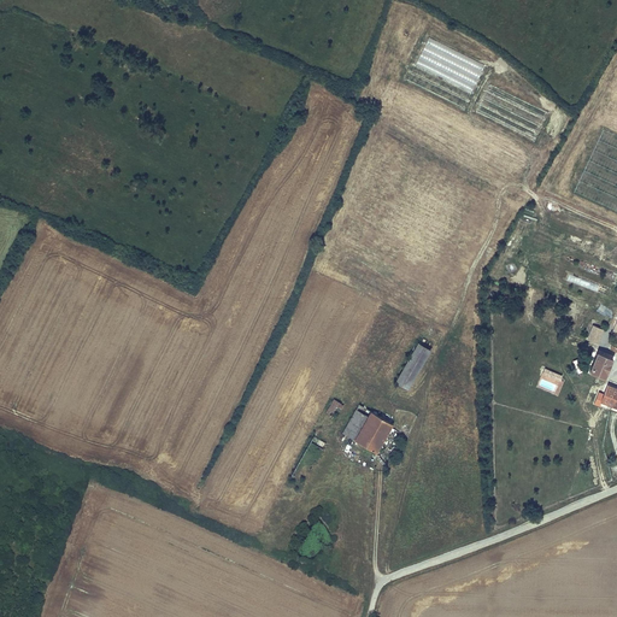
[(472,92),(485,63),(428,37),(415,66),(472,92)]
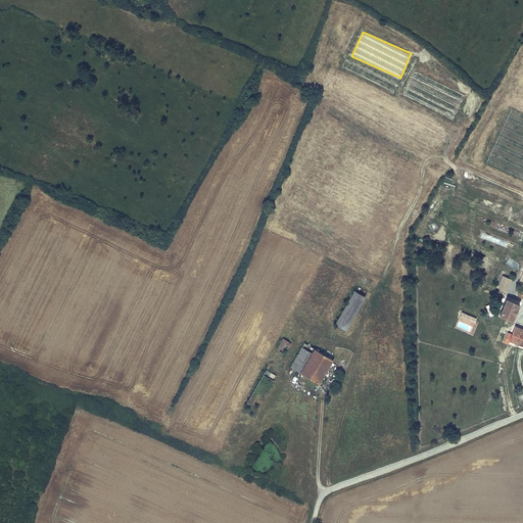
[(513,248),(515,243),(482,233),(480,238),(513,248)]
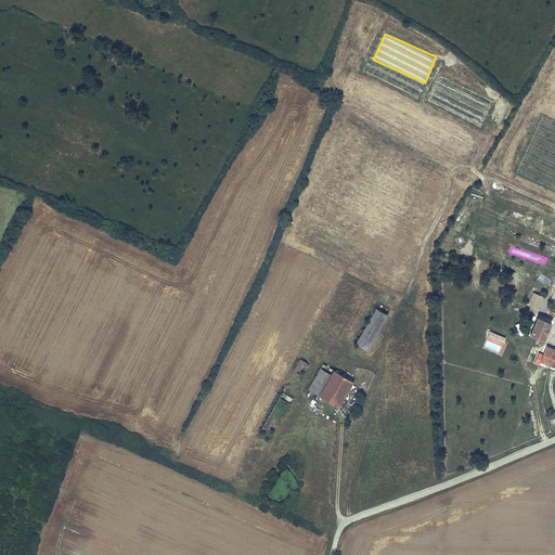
[(525,288),(530,278),(526,275),(520,286),(525,288)]
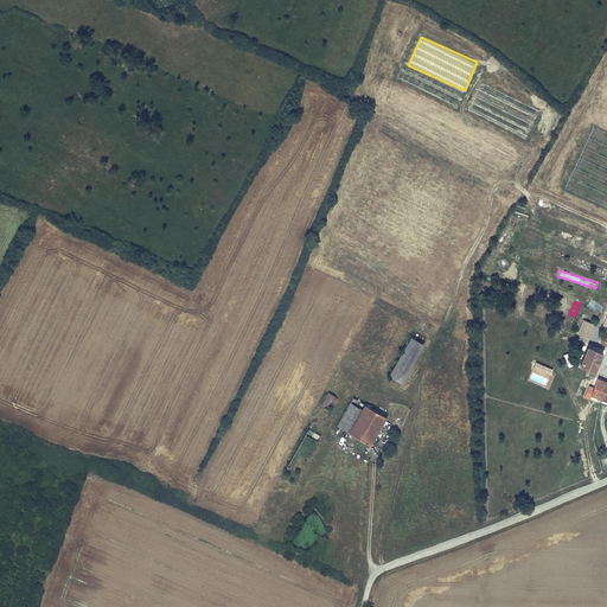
[(589,338),(594,325),(583,320),(579,334),(589,338)]
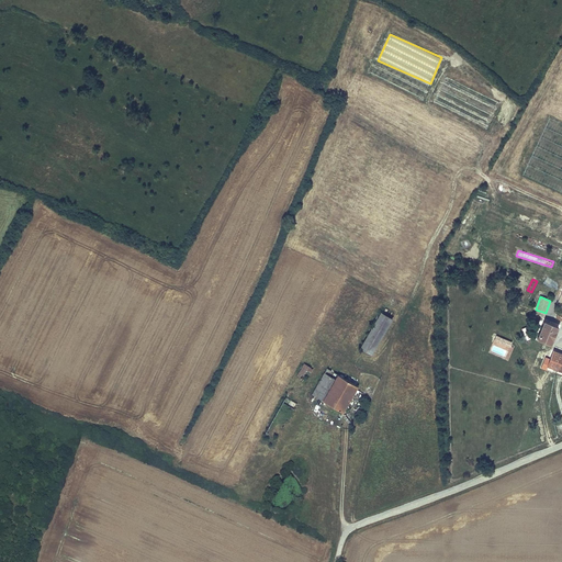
[(381,312),(360,347),(371,355),(392,318),(381,312)]
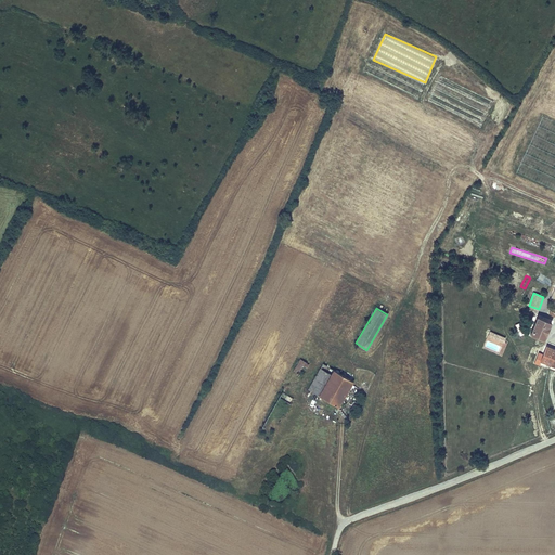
[(537,315),(529,334),(543,339),(551,321),(537,315)]
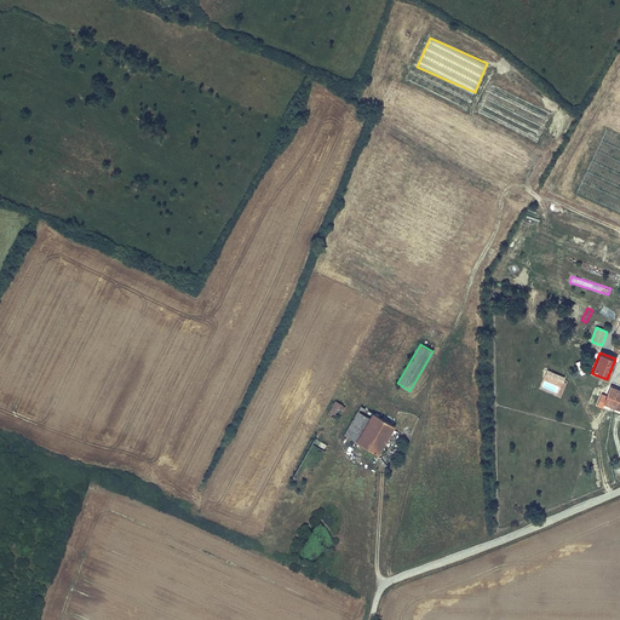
[(566,377),(547,369),(545,375),(563,383),(566,377)]
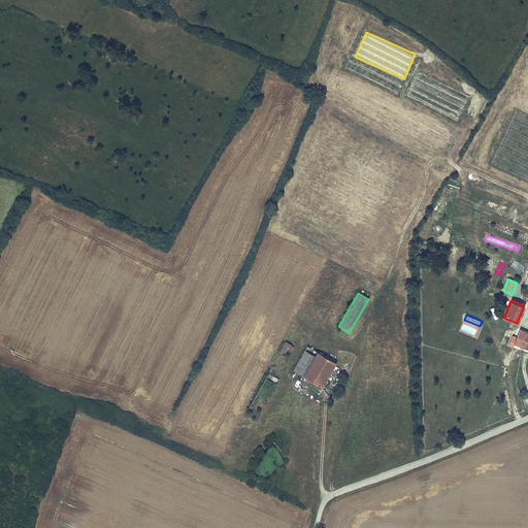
[(517,337),(514,343),(527,349),(527,332),(520,329),(517,337)]
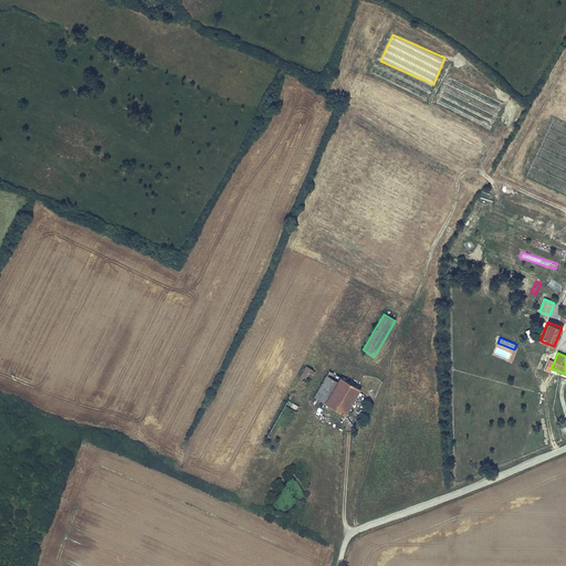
[(300,378),(307,383),(314,371),(306,367),(300,378)]
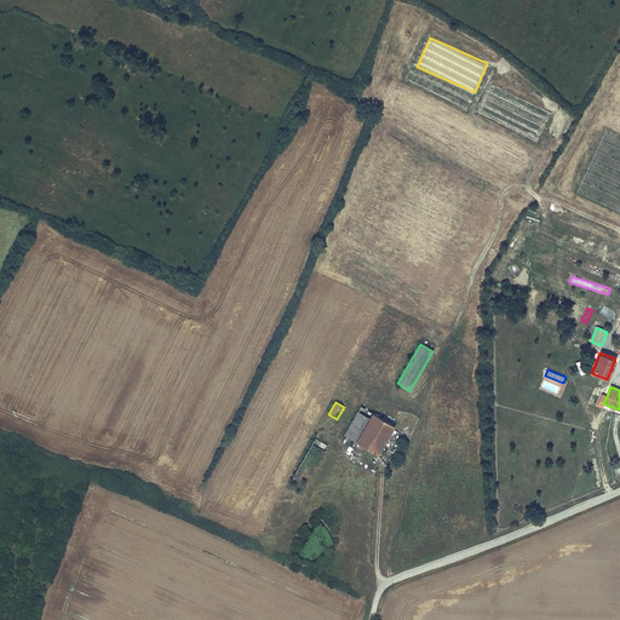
[(361,407),(344,435),(378,454),(394,426),(361,407)]
